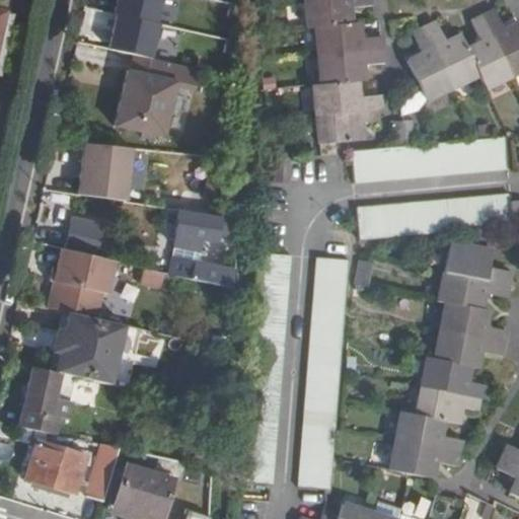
[(302,0),(305,27),(312,27),(318,84),(310,84),(316,144),(361,140),(360,124),(376,122),(375,109),(380,109),(379,95),(357,97),(356,81),(363,80),(361,66),(384,64),(381,35),(359,38),(358,22),(350,23),(349,7),(370,6),(369,0),(302,0)]
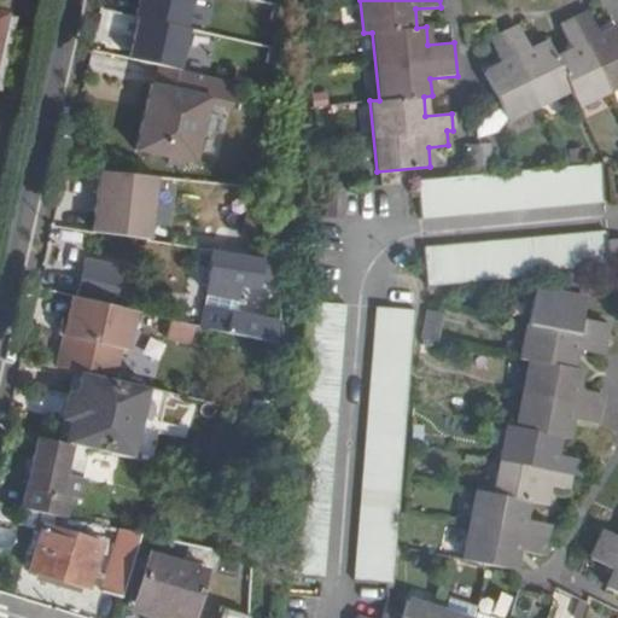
[(277,24),(280,6),(261,1),(260,9),(266,10),(262,21),(277,24)]
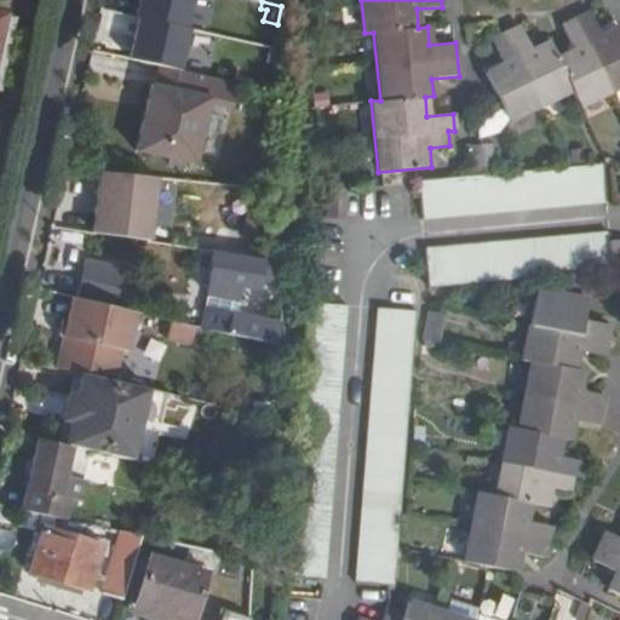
[(569,91),(575,103),(577,107),(619,85),(619,30),(618,27),(601,35),(589,11),(558,26),(570,49),(555,58),(546,41),(529,49),(518,26),(489,40),(500,64),(483,72),(506,121),(538,105),(569,91)]
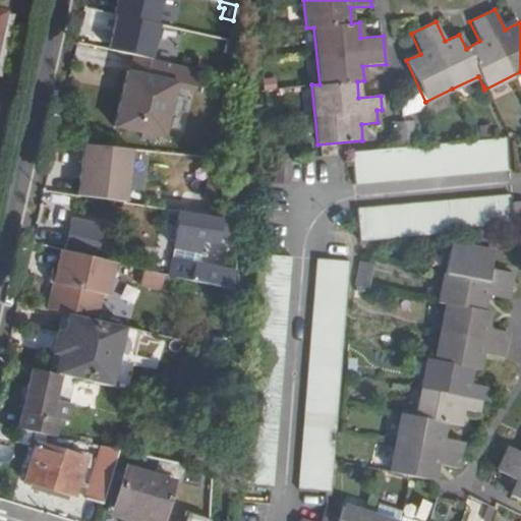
[(13,14),(4,12),(0,30),(0,75),(13,14)]
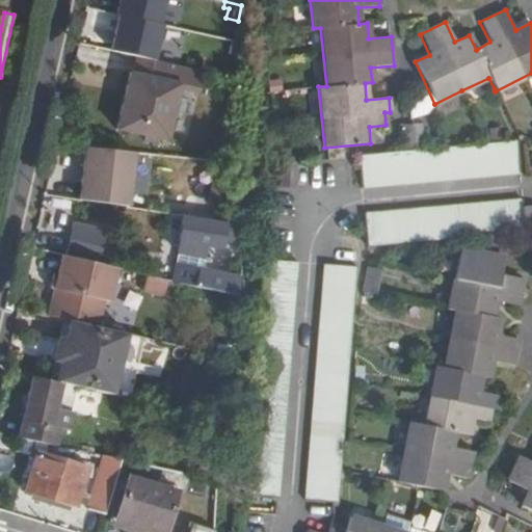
[(98,19),(92,47),(149,60),(200,71),(206,44),(98,19)]
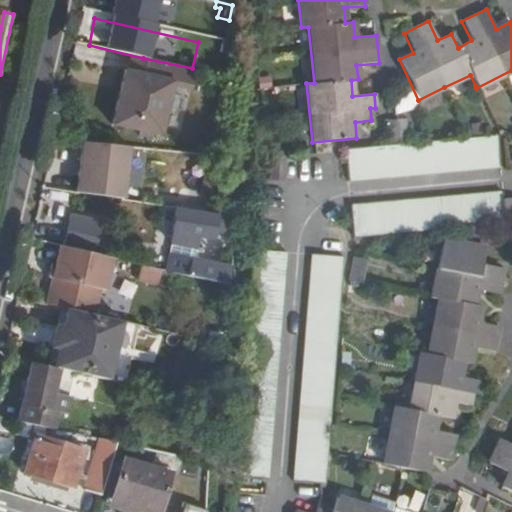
[(203,93),(208,72),(192,68),(143,58),(139,75),(135,74),(123,126),(173,138),(184,89),(203,93)]
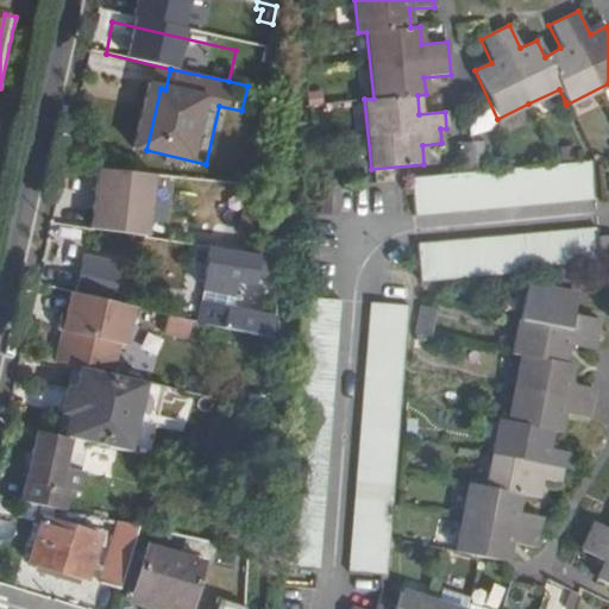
[(535,117),(565,101),(559,89),(528,104),(535,117)]
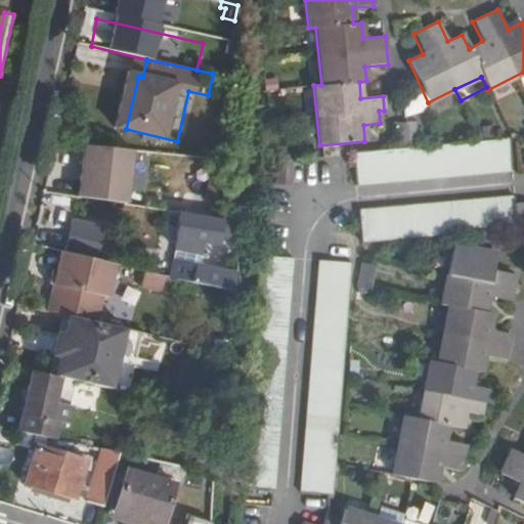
[(355,183),(511,169),(508,137),(416,146),(413,121),(396,124),(399,147),(353,153),(355,183)]
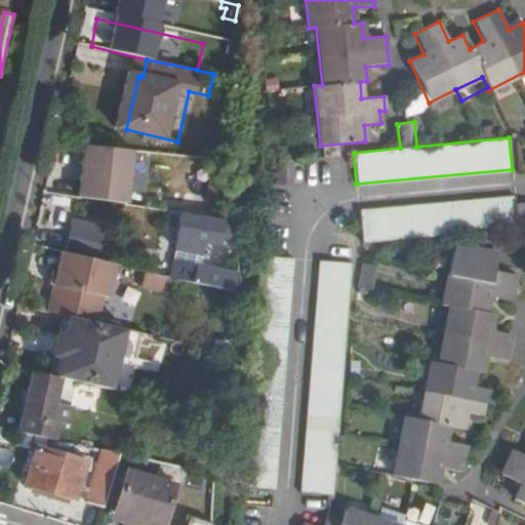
[(80,201),(131,206),(136,151),(85,146),(80,201)]
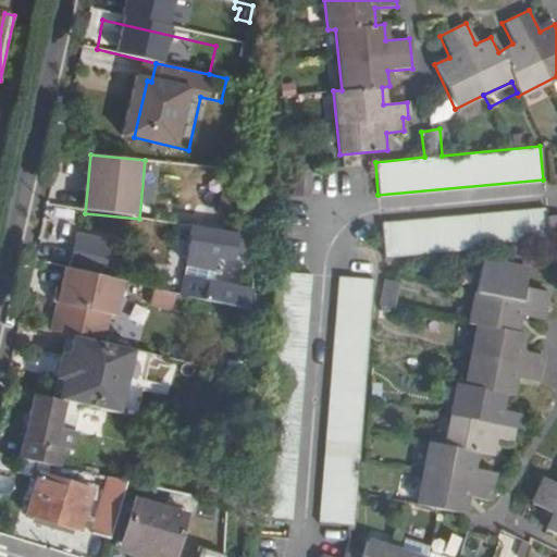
[(308,198),(311,170),(296,168),(293,197),(308,198)]
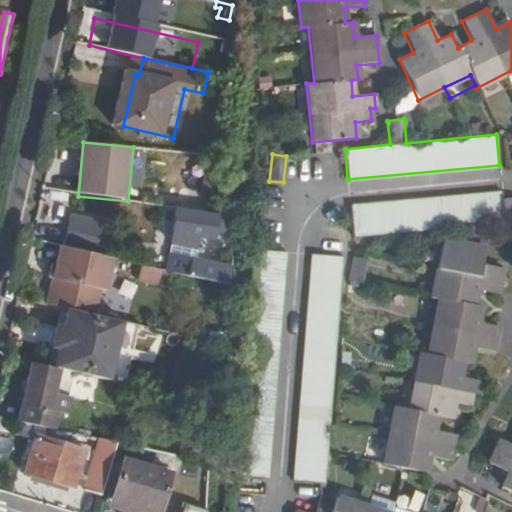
[(350,205),(353,238),(468,227),(464,242),(441,238),(429,297),(437,299),(426,355),(419,353),(407,409),(393,406),(382,464),(425,472),(428,456),(450,460),(455,433),(434,430),(436,414),(451,418),(454,403),(470,406),(472,393),(478,394),(481,381),(459,377),(461,362),(470,363),(473,348),(493,352),(499,326),(477,322),(480,307),(473,306),(476,290),(498,294),(503,267),(481,263),(489,225),(511,222),(511,197),(501,198),(501,191),(350,205)]
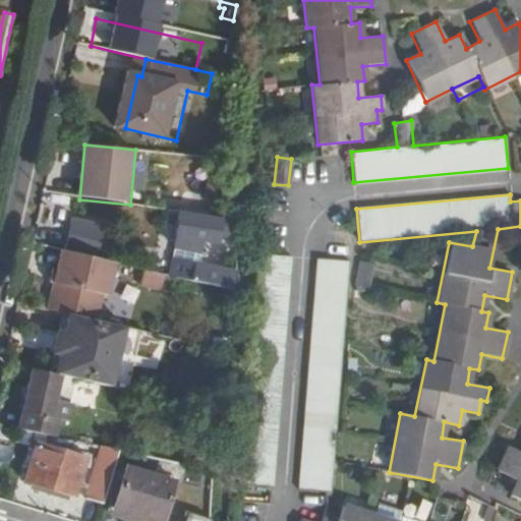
[(216,243),(217,235),(224,236),(226,222),(219,220),(176,214),(172,247),(181,249),(197,251),(199,240),(216,243)]
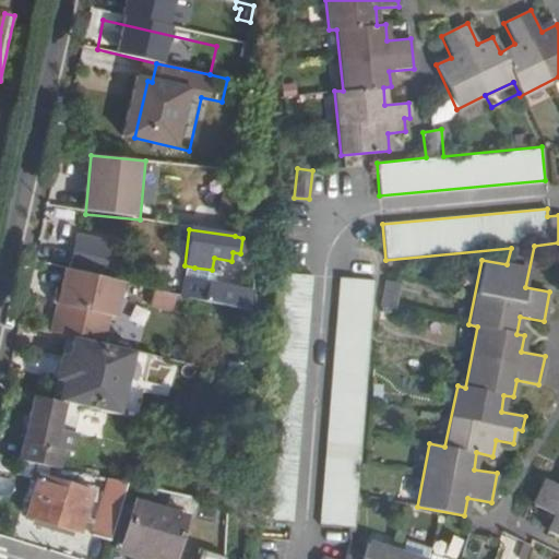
[(79,252),(74,271),(103,277),(107,259),(79,252)]
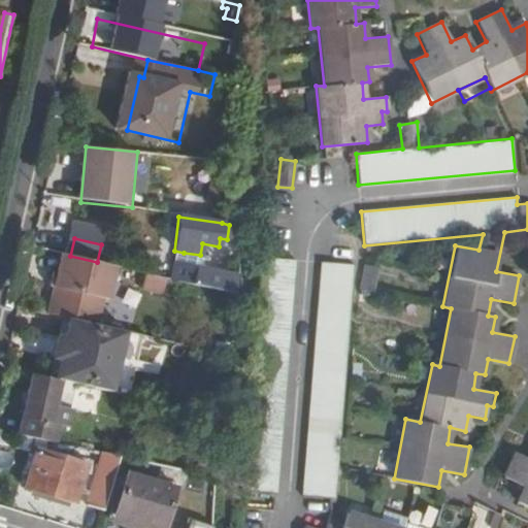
[(70,319),(94,324),(101,297),(107,299),(114,266),(97,262),(70,256),(61,254),(56,273),(52,271),(48,286),(53,287),(46,314),(70,319)]
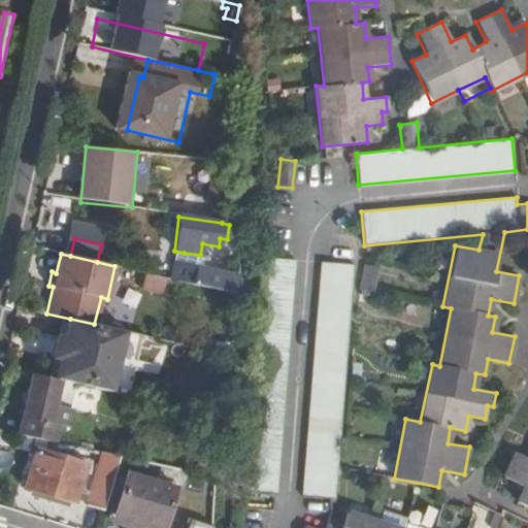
[(354,264),(322,262),(303,497),(335,499),(354,264)]
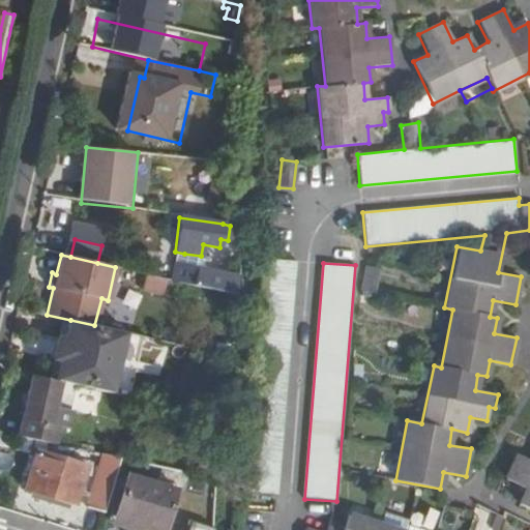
[(360,289),(374,296),(378,267),(364,264),(360,289)]
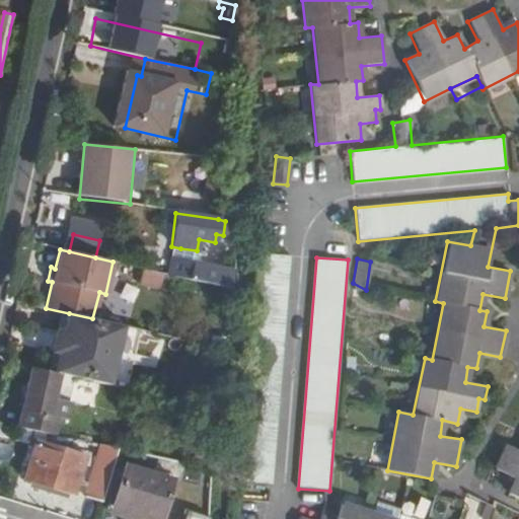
[(231,290),(234,272),(195,263),(178,260),(174,276),(192,280),(227,289),(231,290)]
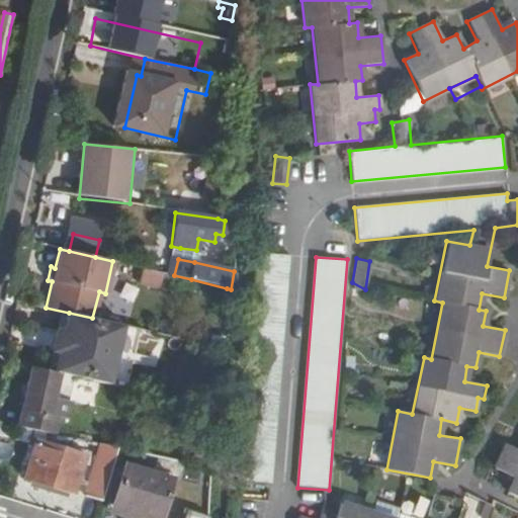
[(160,272),(141,268),(138,282),(157,286),(160,272)]
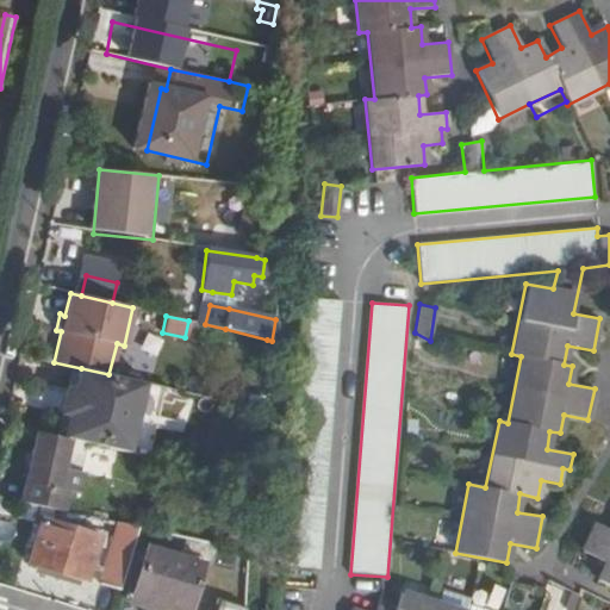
[(68,440),(129,453),(145,383),(109,374),(81,368),(75,391),(67,390),(62,414),(70,415),(64,439),(68,440)]
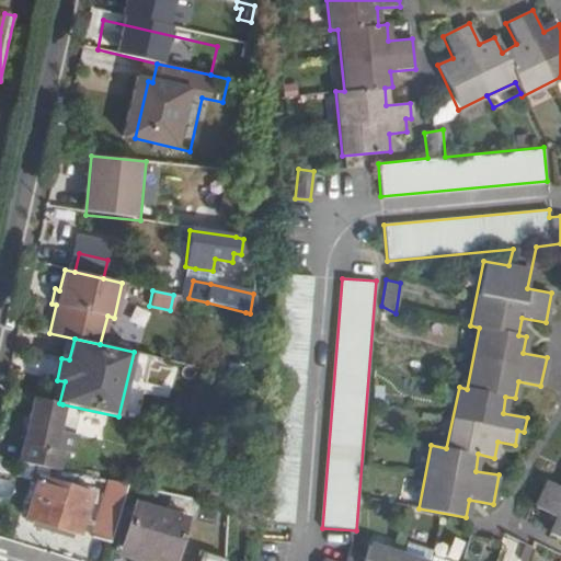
[(118,416),(137,421),(152,356),(134,352),(118,416)]
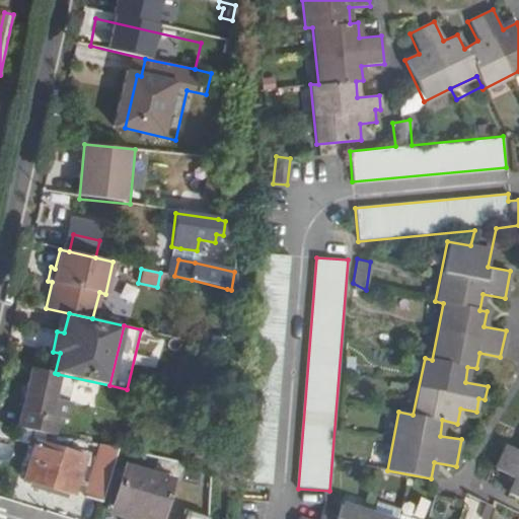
[(22,428),(53,435),(56,420),(53,419),(58,399),(53,398),(58,374),(55,373),(29,367),(19,412),(25,413),(22,428)]
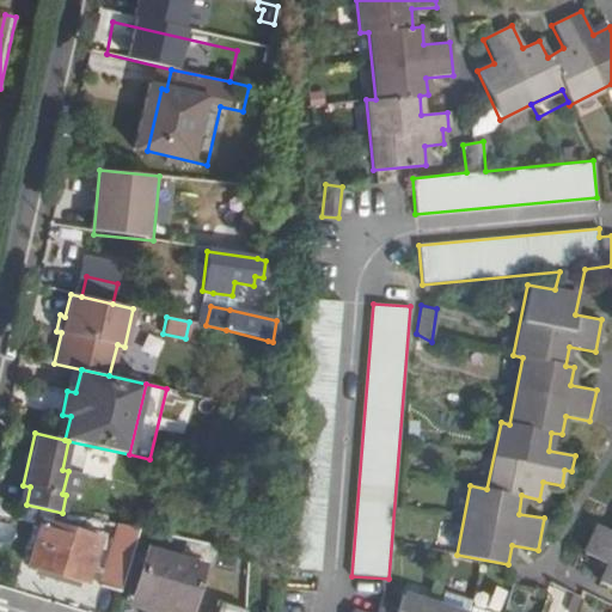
[(84,475),(68,471),(62,494),(66,495),(78,497),(84,475)]
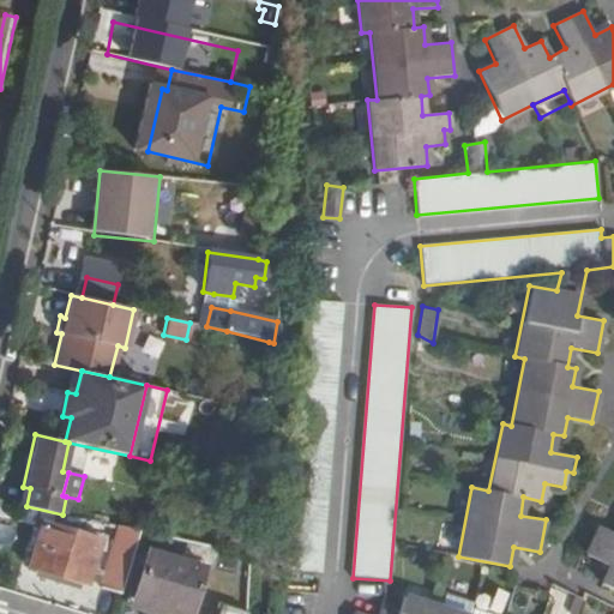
[(30,488),(23,487),(19,505),(26,506),(30,488)]
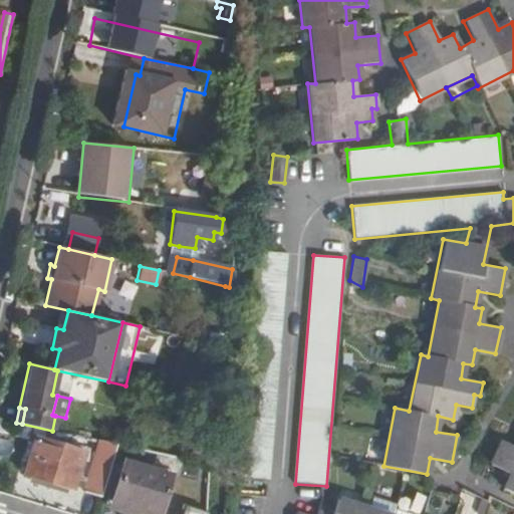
[(513,442),(502,437),(490,461),(510,471),(503,485),(513,490),(513,442)]
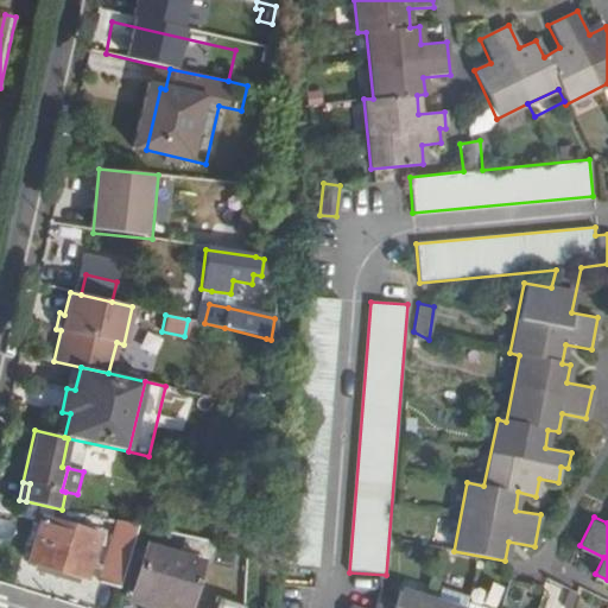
[(83,580),(97,534),(40,518),(27,562),(83,580)]
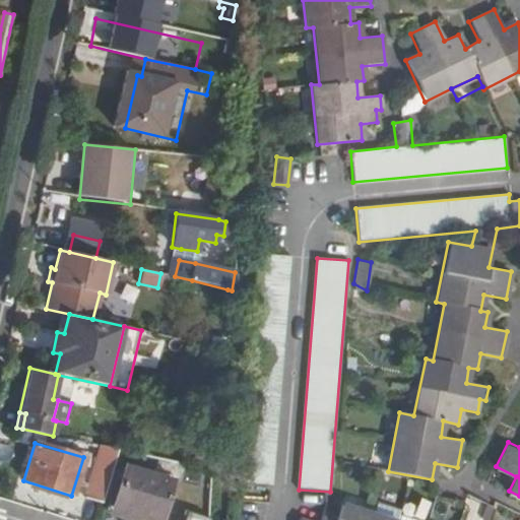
[(110,468),(115,454),(98,449),(82,498),(99,503),(110,468)]
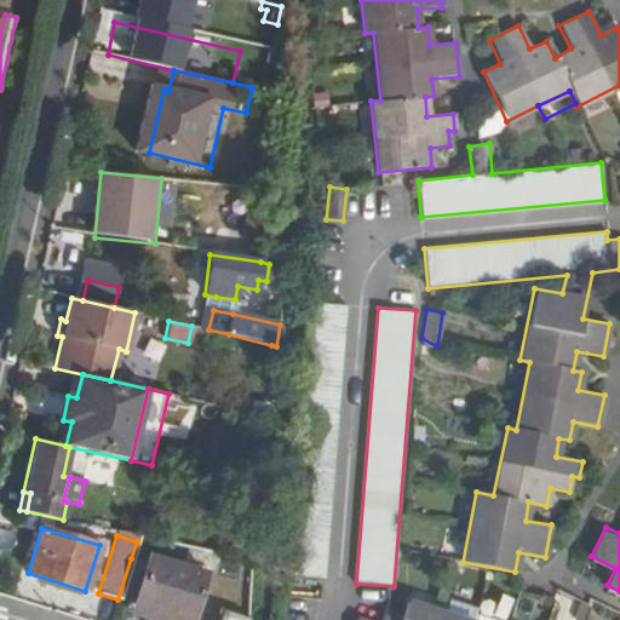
[(130,601),(189,619),(191,619),(207,572),(145,554),(130,601)]
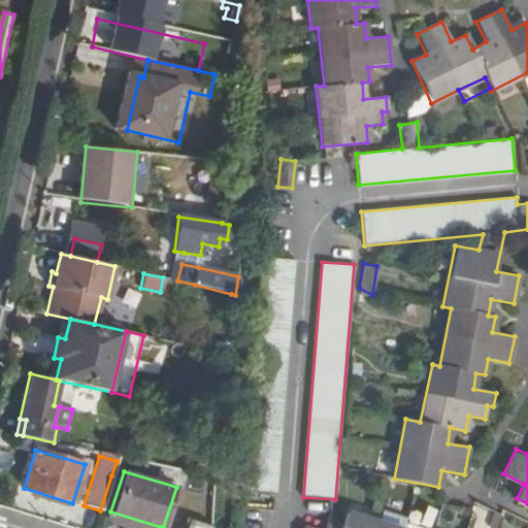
[(401,527),(347,510),(340,527),(339,527),(326,524),(325,527),(312,527),(304,525),(302,527),(401,527)]
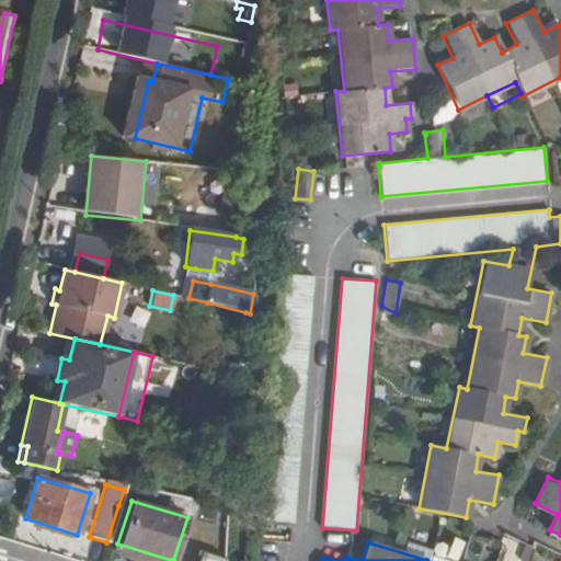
[(141,560),(171,560),(117,544),(114,552),(141,560)]
